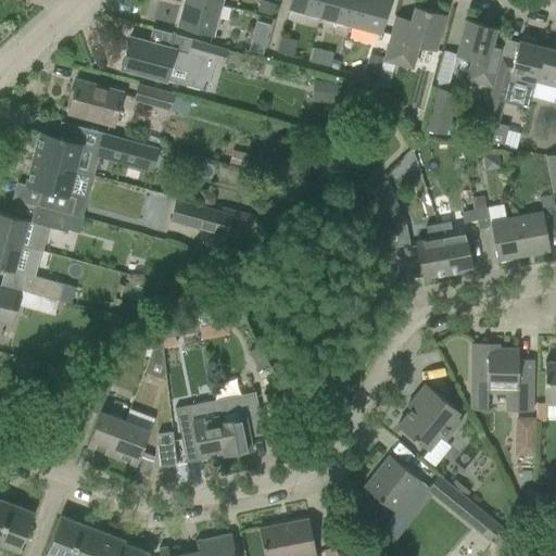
[(219,4),(201,0),(184,0),(177,27),(211,36),(219,4)]
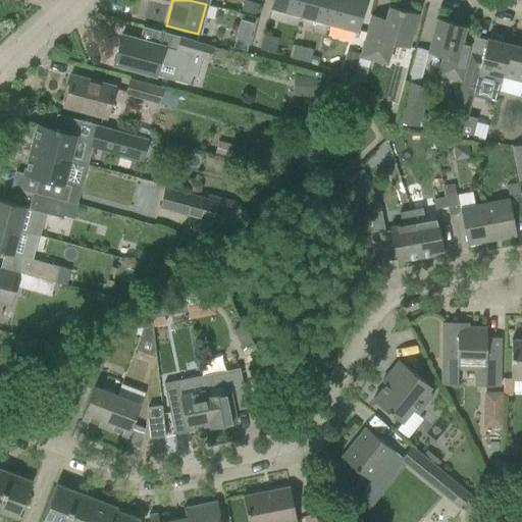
[(271,0),(270,8),(299,16),(303,0),(271,0)]
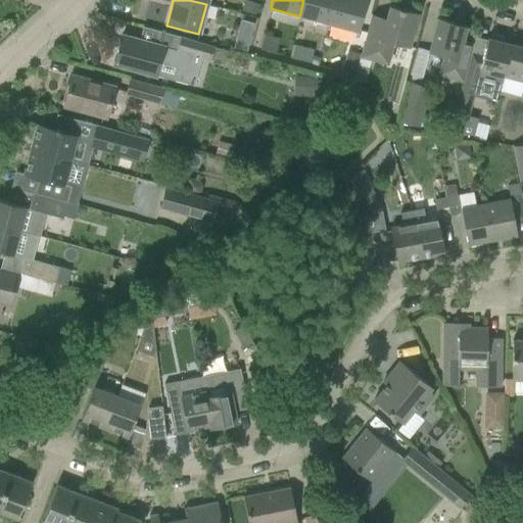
[(303,0),(299,16),(328,25),(334,0),(303,0)]
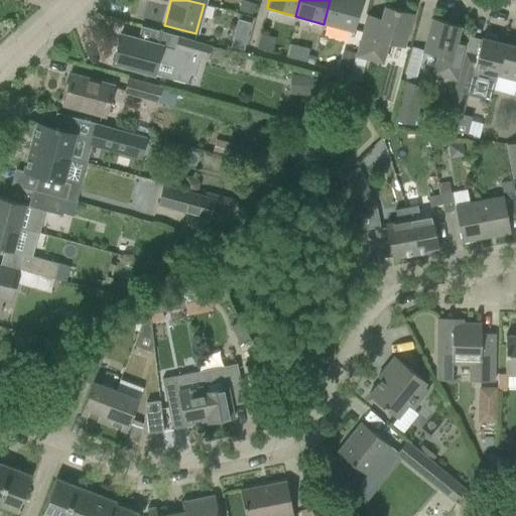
[(330,0),(324,24),(353,31),(361,0),(330,0)]
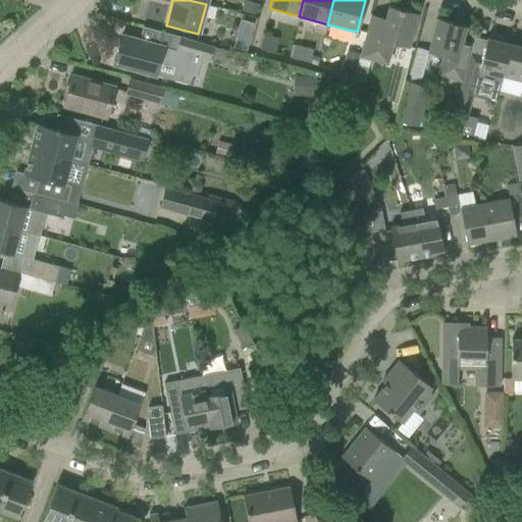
[(244,1),(241,10),(254,14),(257,5),(244,1)]
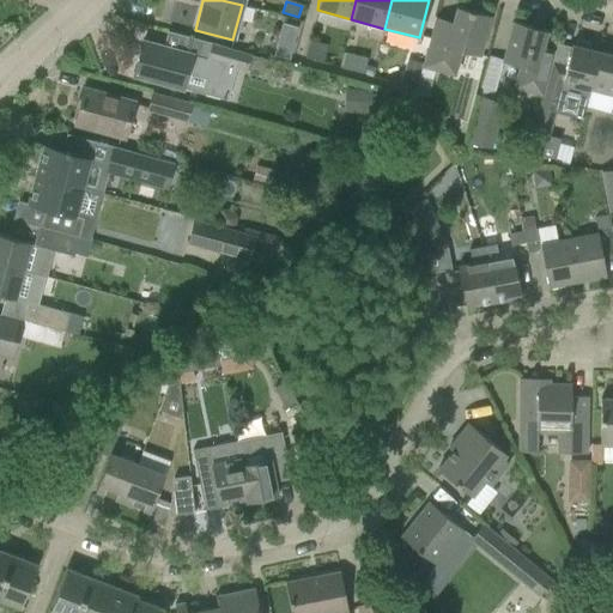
[(479,56),(484,40),(490,16),(456,7),(451,23),(436,18),(431,32),(425,56),(423,68),(454,76),(461,52),(479,56)]
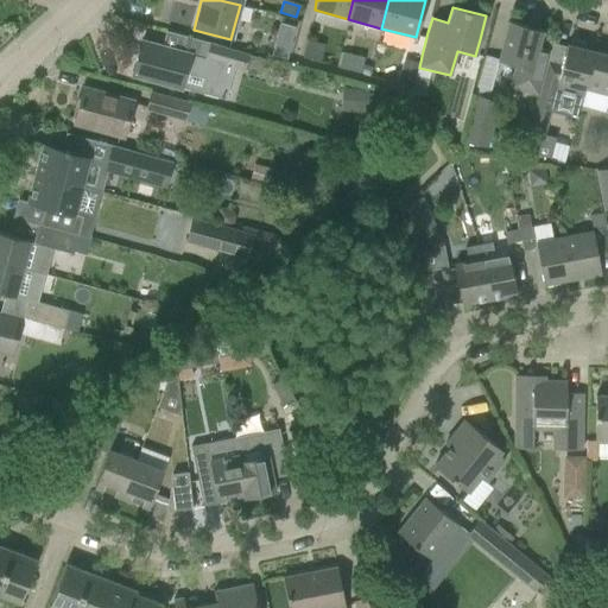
[(279,21),(276,36),(291,39),(295,26),(279,21)]
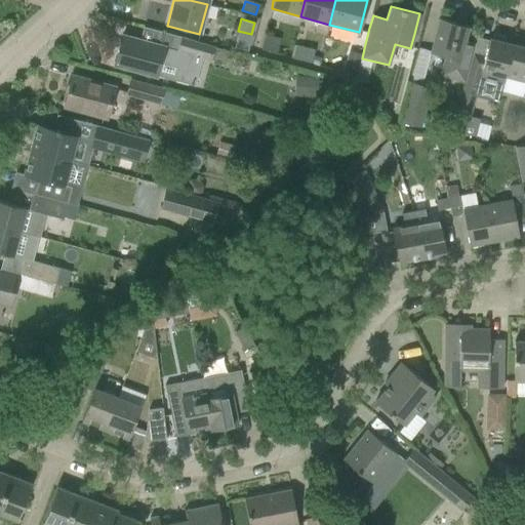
[(440,76),(463,82),(469,63),(474,43),(465,41),(468,27),(439,18),(430,52),(445,56),(440,76)]
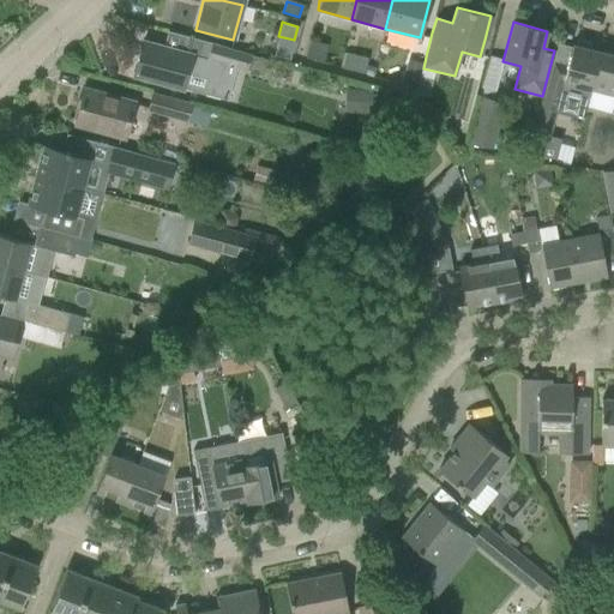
[(585,106),(600,52),(589,49),(590,44),(577,41),(576,46),(572,44),(563,84),(573,88),(570,103),(585,108),(585,106)]
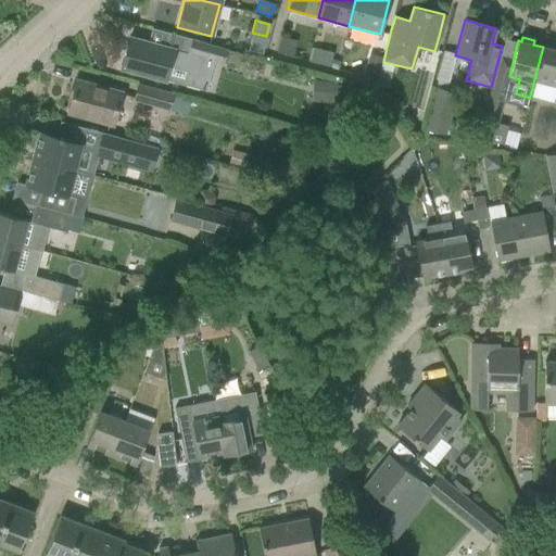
[(126,38),(118,68),(184,86),(191,57),(185,54),(126,38)]
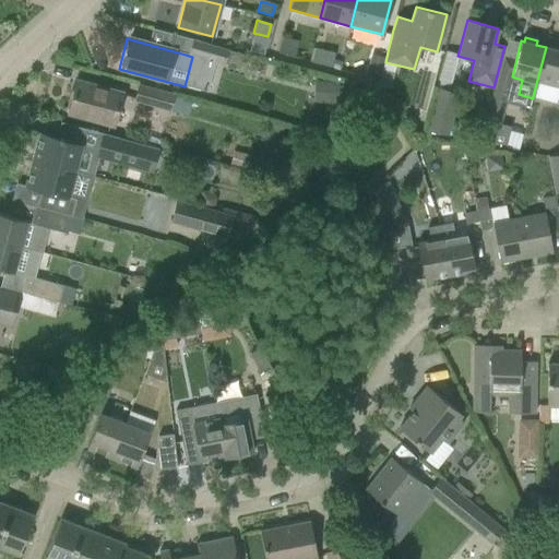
[(186,55),(192,57),(219,63),(223,48),(189,39),(186,55)]
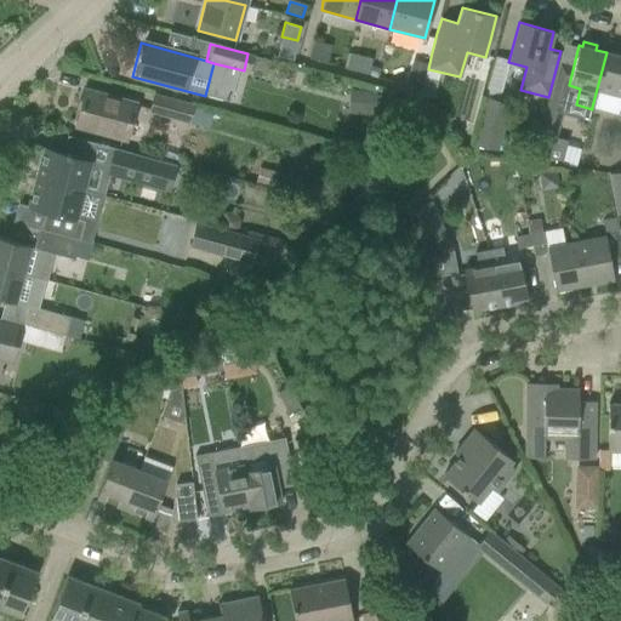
[(620,56),(607,52),(592,107),(614,113),(614,114),(620,115),(620,56)]
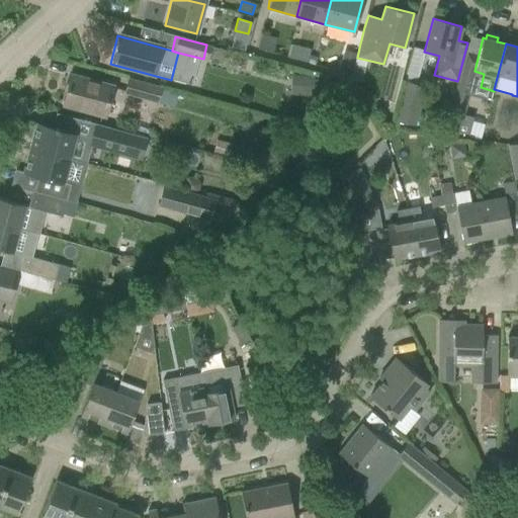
[(354,65),(350,80),(359,82),(363,68),(354,65)]
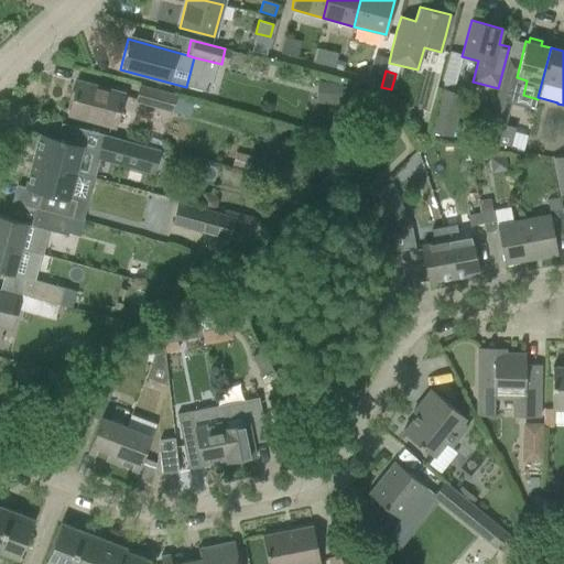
[(502,79),(491,121),(505,125),(516,82),(502,79)]
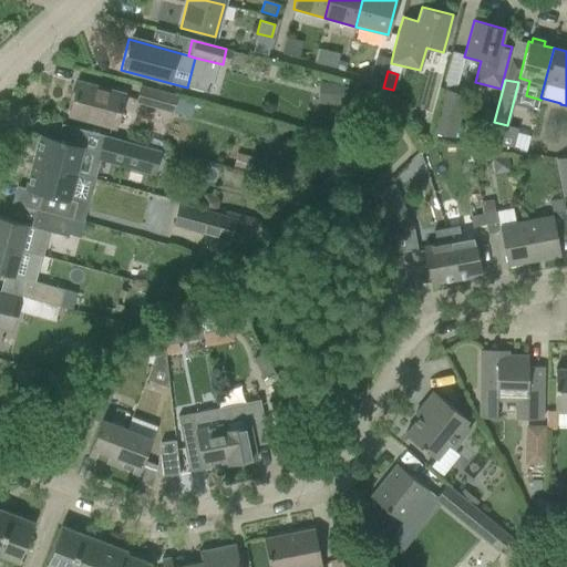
[(69,115),(109,125),(116,127),(125,96),(117,93),(78,83),(69,115)]
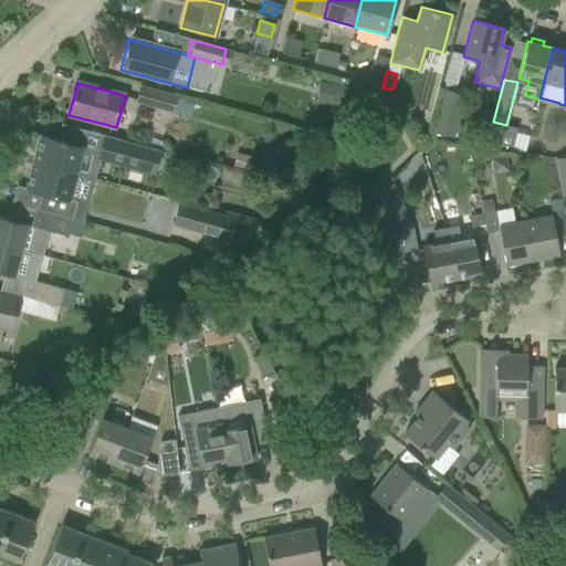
[(135,102),(170,111),(176,96),(138,86),(135,102)]
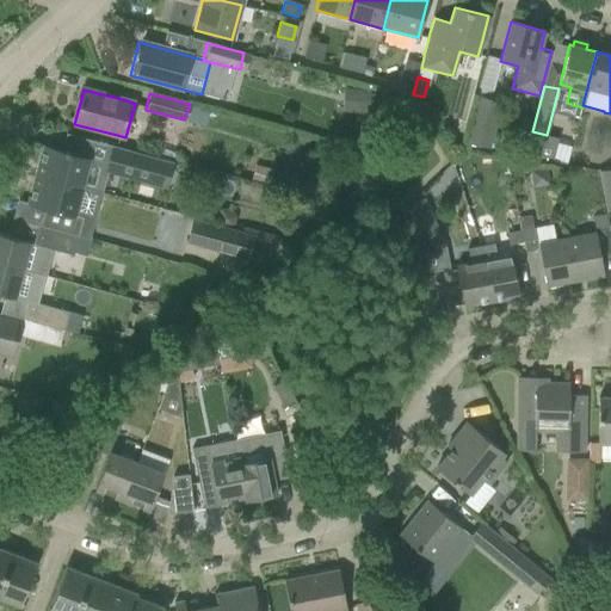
[(466,141),(491,147),(501,103),(477,96),(466,141)]
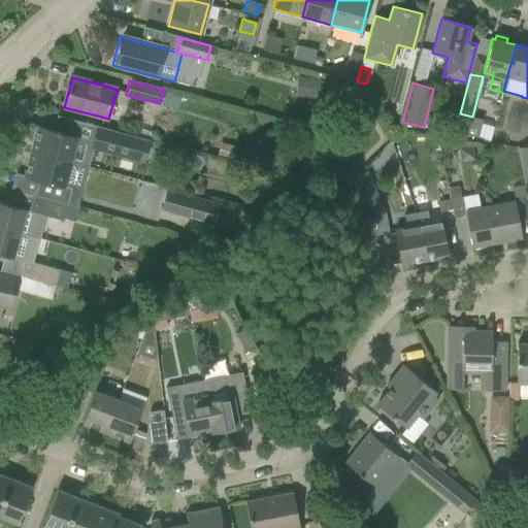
[(96,147),(141,159),(146,140),(94,126),(80,122),(76,138),(97,143),(96,147)]
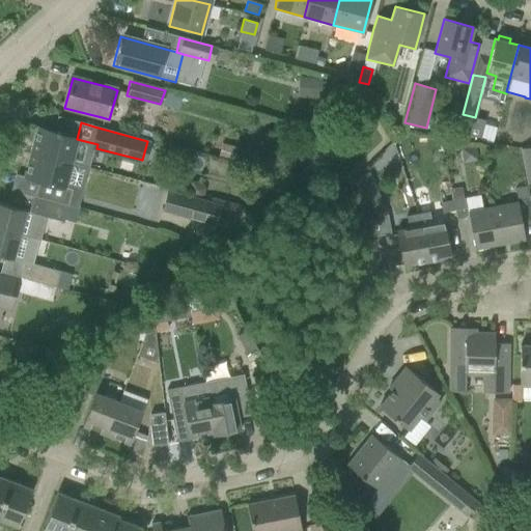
[(457,138),(468,140),(477,142),(479,135),(481,135),(483,128),(471,126),(469,124),(469,126),(460,123),(457,138)]
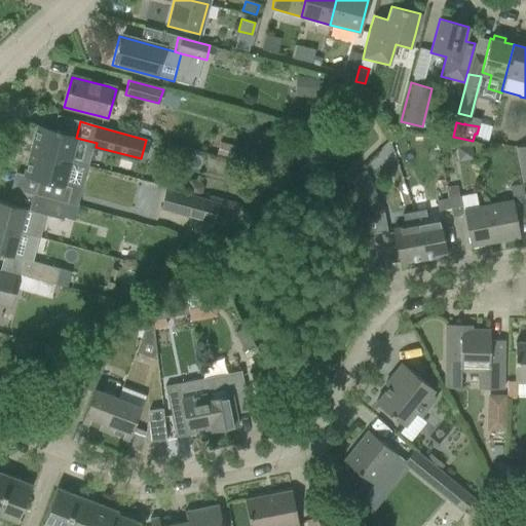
[(38,126),(31,151),(69,161),(75,137),(38,126)]
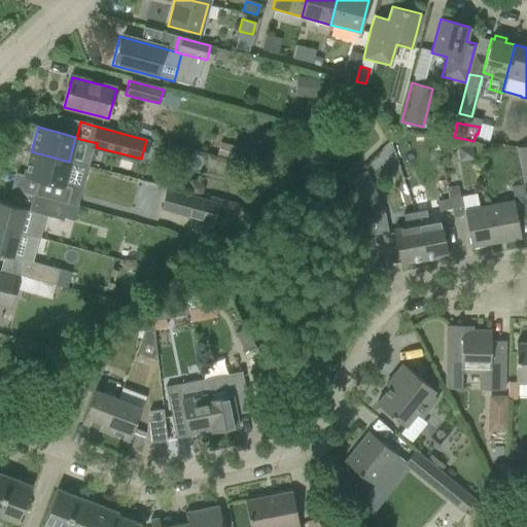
[(222,142),(218,156),(233,161),(237,147),(222,142)]
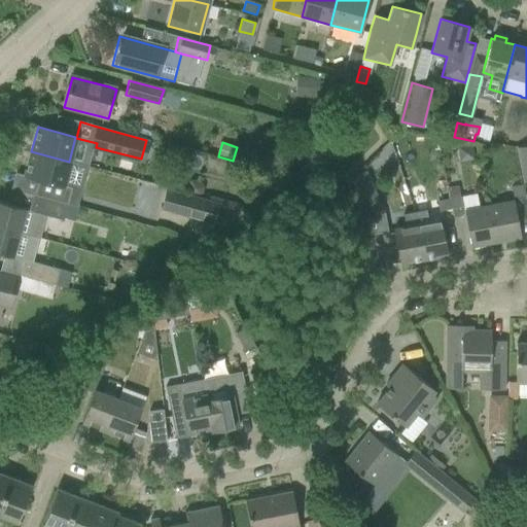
[(526,146),(516,149),(522,182),(526,180),(526,146)]
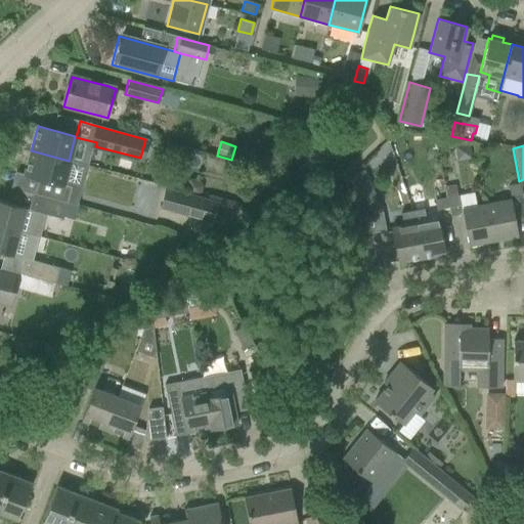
[(304,154),(293,149),(288,163),(300,167),(304,154)]
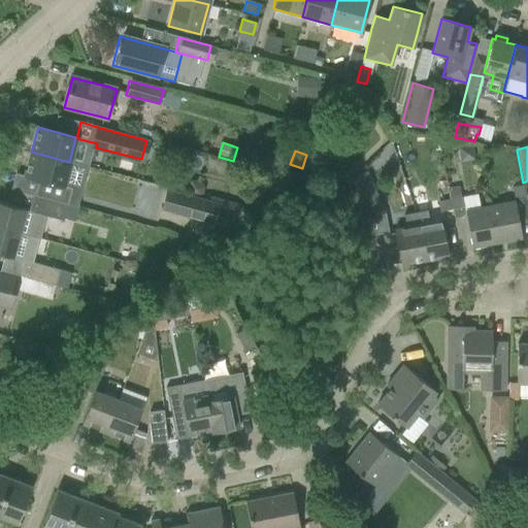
[(38,179),(34,196),(66,204),(67,204),(76,206),(88,167),(69,162),(31,152),(25,176),(38,179)]
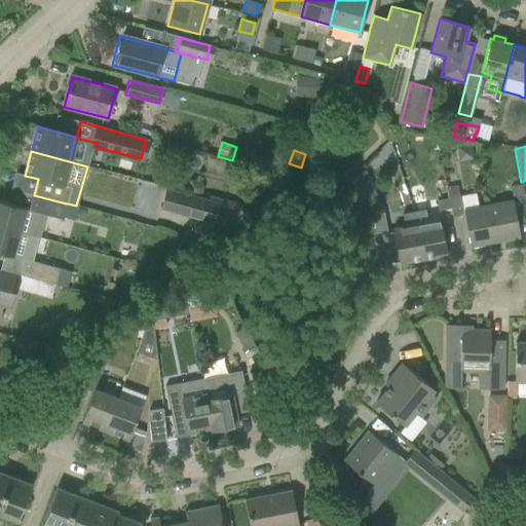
[(349,178),(366,218),(383,212),(366,171),(349,178)]
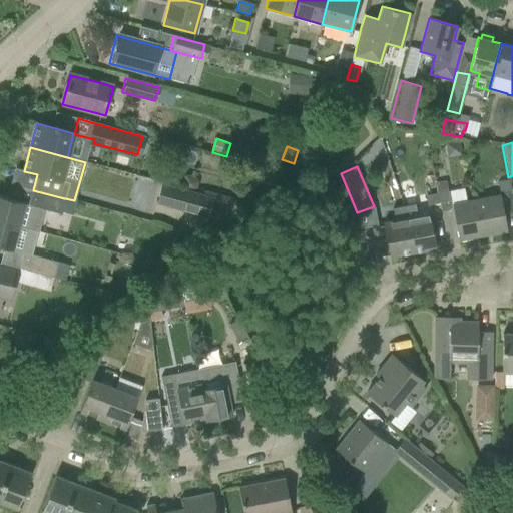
[(197,188),(198,180),(192,174),(184,176),(180,183),(183,190),(191,192),(197,188)]
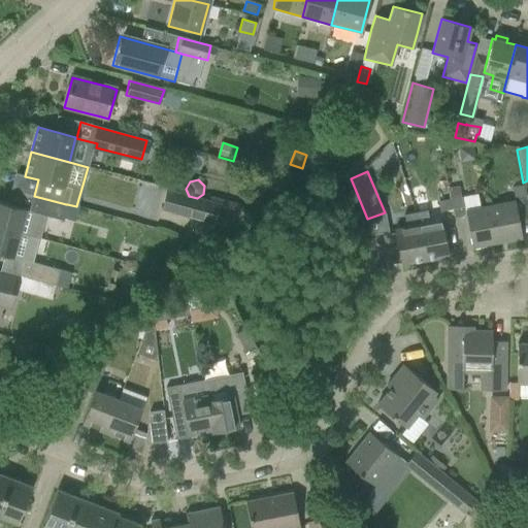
[(450,200),(452,209),(454,219),(463,217),(462,215),(465,213),(471,248),(496,242),(489,206),(480,208),(476,195),(461,198),(459,186),(448,188),(450,200)]
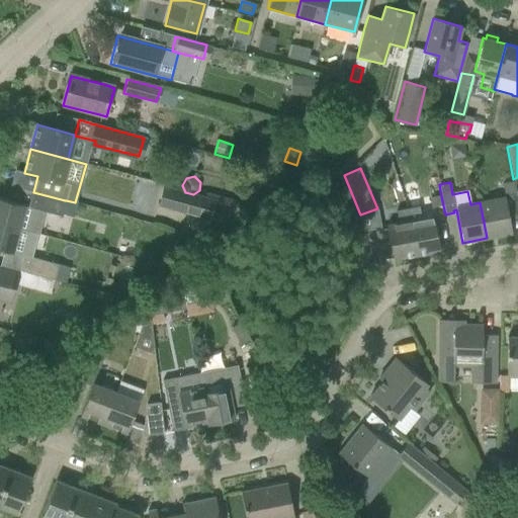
[(516,191),(514,182),(502,184),(504,193),(516,191)]
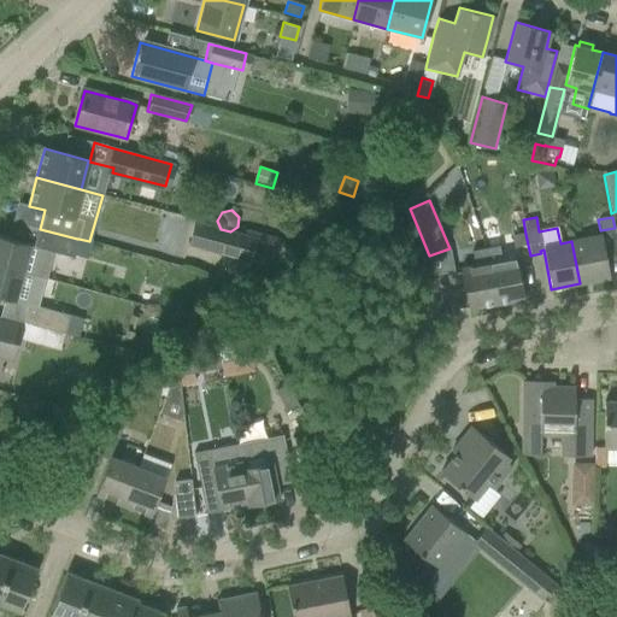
[(89,241),(78,239),(77,239),(40,229),(12,221),(7,239),(0,236),(0,266),(22,272),(29,246),(72,258),(74,254),(84,258),(89,241)]
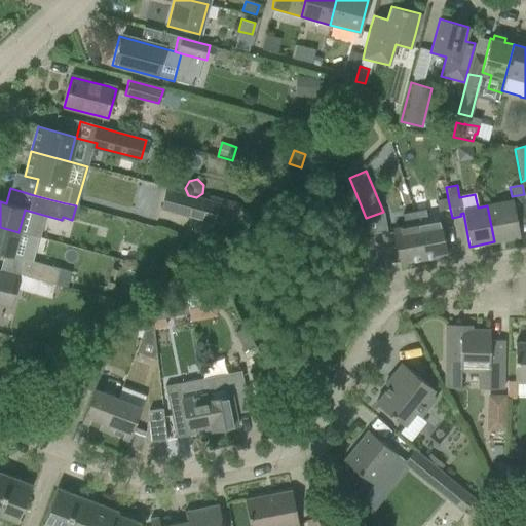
[(214,223),(219,204),(165,189),(160,208),(214,223)]
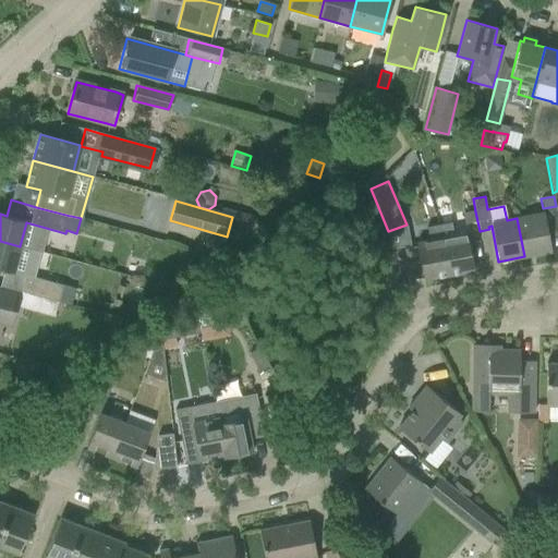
[(464,223),(477,221),(475,211),(462,214),(464,223)]
